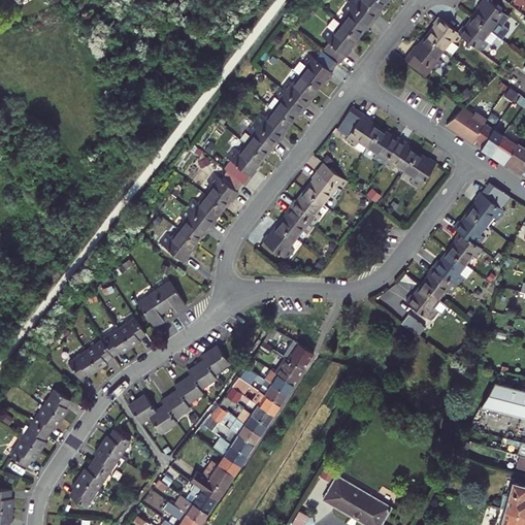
[(374,15),(383,5),(375,0),(359,0),(351,0),(348,5),(371,24),(376,18),(374,15)]
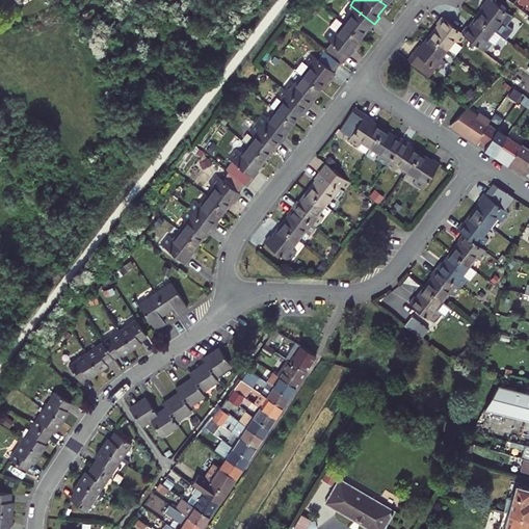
[(528,18),(528,0),(517,0),(512,5),(528,18)]
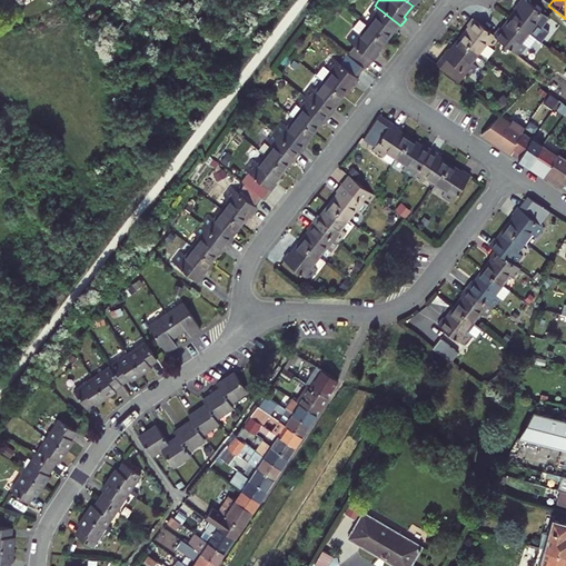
[(522,11),(524,13),(515,25),(542,46),(545,48),(554,37),(547,32),(553,23),(528,5),(522,11)]
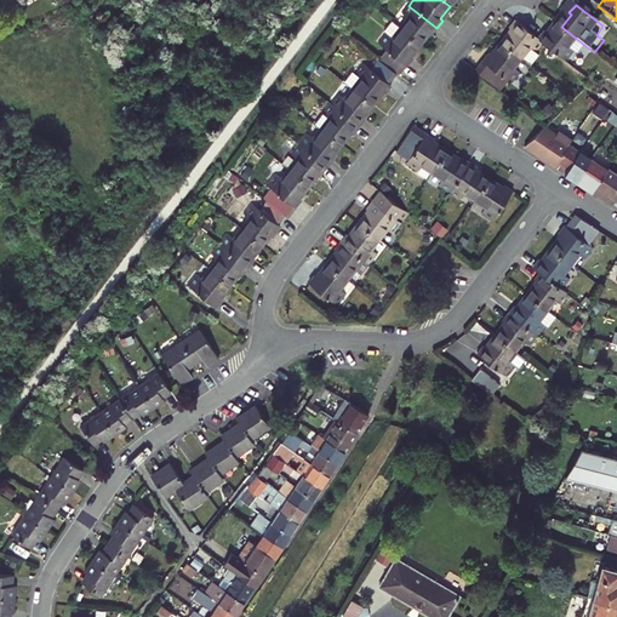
[(430,36),(436,28),(409,6),(401,16),(406,21),(399,30),(418,46),(427,34),(430,36)]
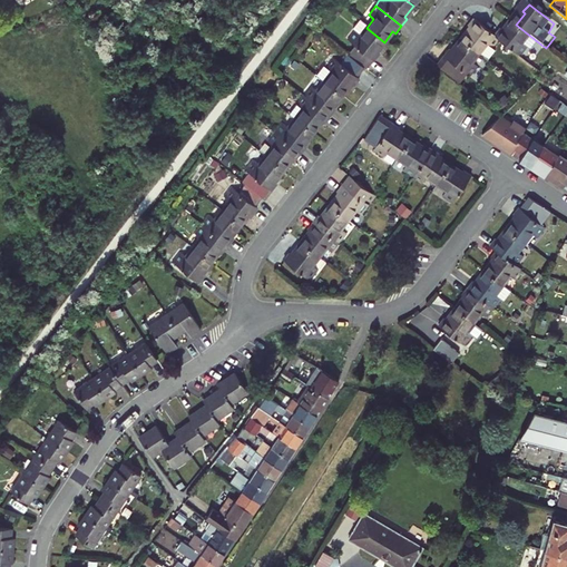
[(469,27),(470,29),(466,35),(485,49),(487,47),(492,50),(501,40),(475,20),(469,27)]
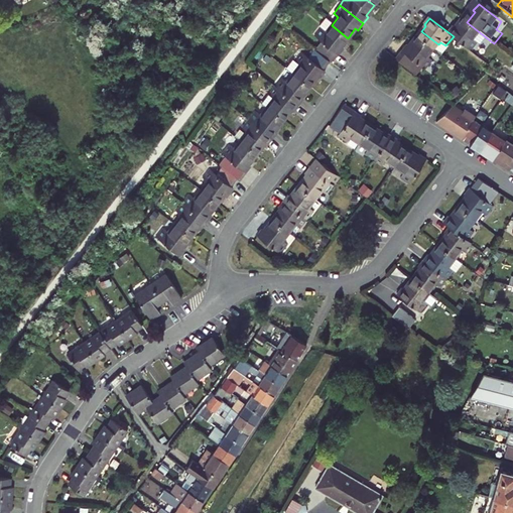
[(485,49),(491,41),(467,22),(459,32),(457,31),(454,36),(477,54),(482,46),(485,49)]
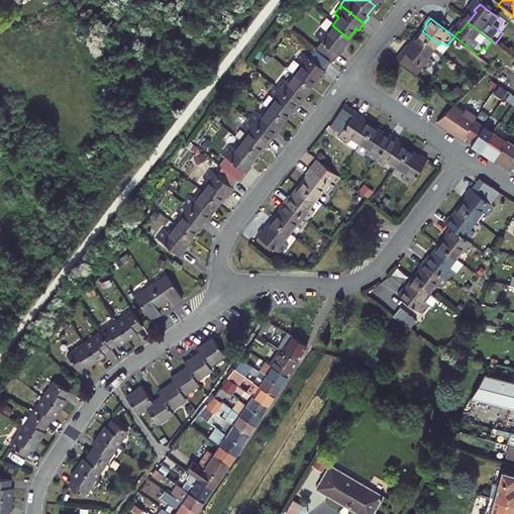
[(339,49),(348,38),(332,25),(325,34),(321,30),(313,40),(319,44),(336,58),(341,50),(339,49)]
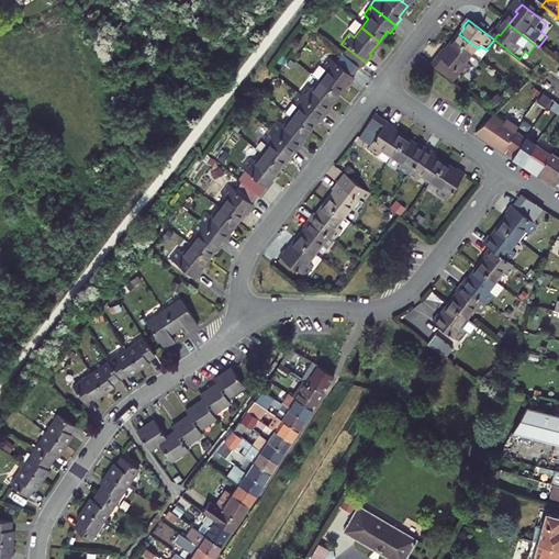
[(473,55),(478,48),(459,34),(455,41),(473,55)]
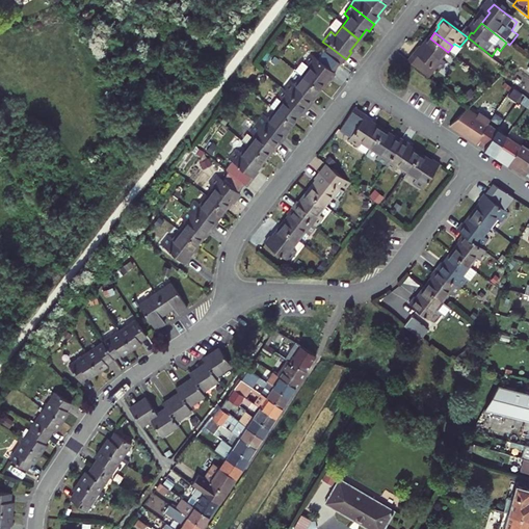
[(453,70),(441,60),(448,52),(430,38),(422,49),(420,48),(407,63),(429,79),(435,71),(446,79),(453,70)]
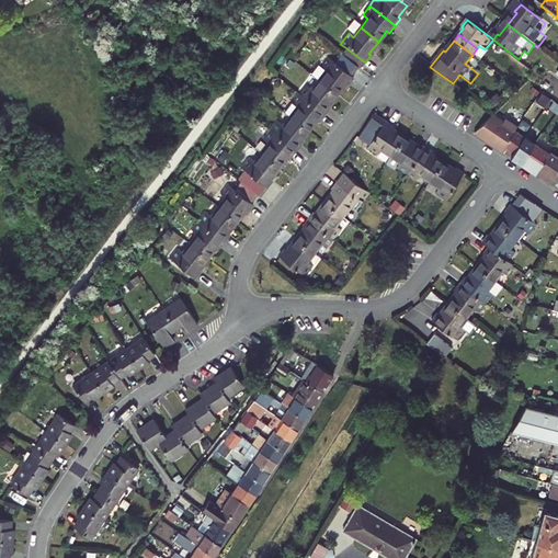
[(357,71),(365,63),(346,48),(339,57),(356,70),(357,71)]
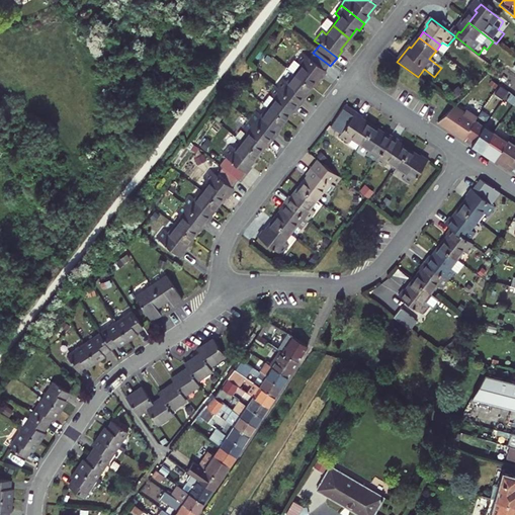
[(322,74),(329,65),(313,53),(307,62),(301,57),(293,66),(291,64),(285,71),(292,77),(310,90),(318,80),(319,81),(324,75),(322,74)]
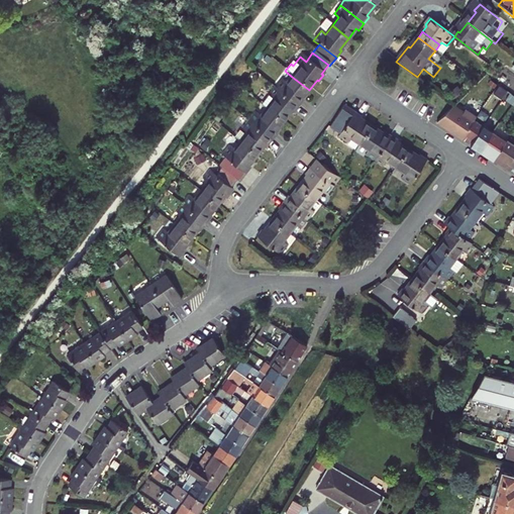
[(300,101),(309,90),(292,77),(285,86),(281,82),(274,90),(297,108),(302,102),(300,101)]
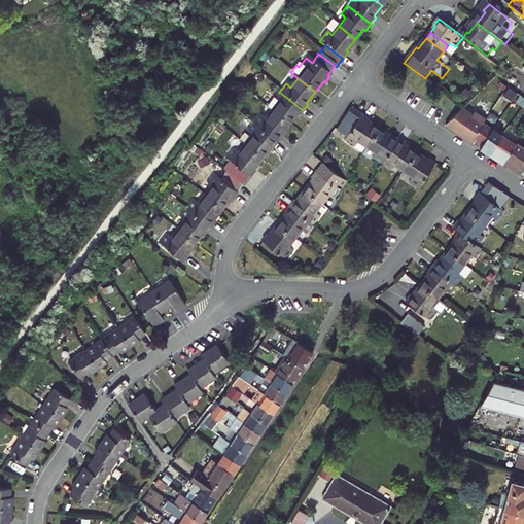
[(273,101),(277,105),(271,112),(288,126),(295,116),(298,117),(303,110),(279,92),(273,101)]
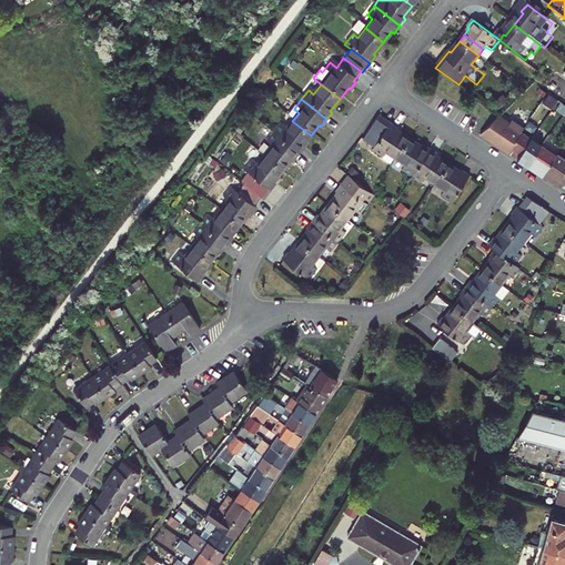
[(395,132),(396,130),(376,117),(362,138),(375,147),(371,152),(382,159),(385,153),(394,159),(406,140),(395,132)]
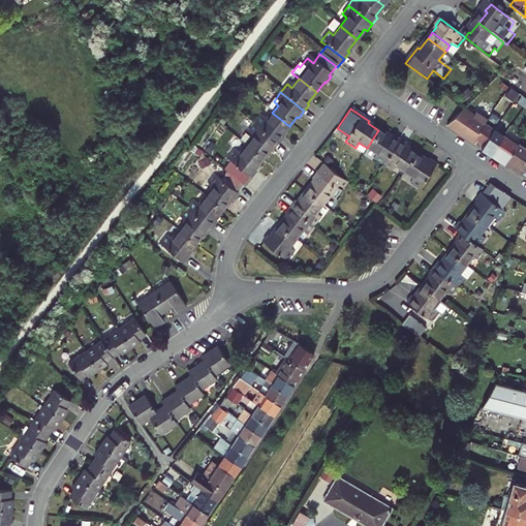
[(476,119),(463,111),(444,126),(473,145),(487,126),(489,123),(477,116),(476,119)]
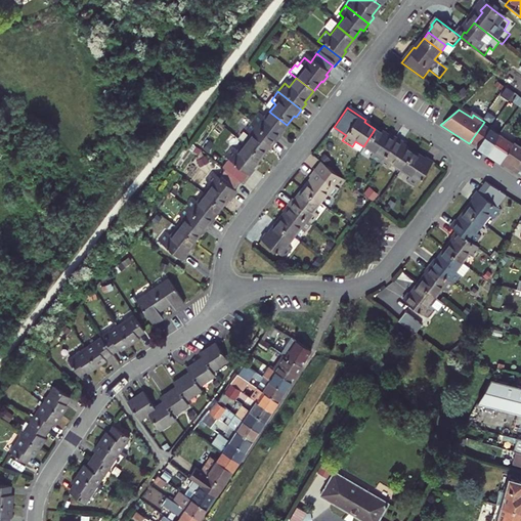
[(263,120),(258,117),(252,125),(275,143),(280,137),(278,135),(287,125),(269,112),(263,120)]
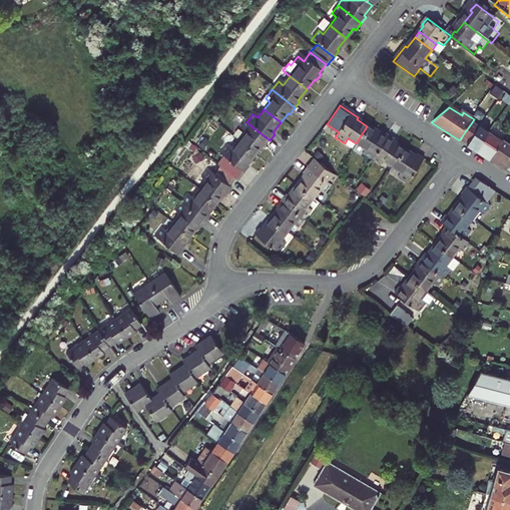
[(489,116),(481,110),(476,117),(484,123),(489,116)]
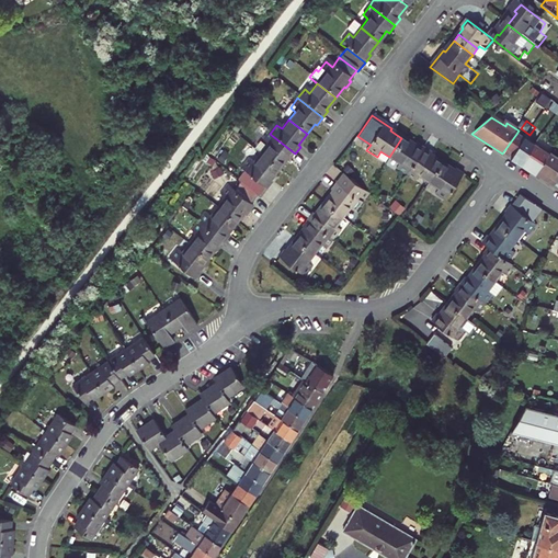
[(534,137),(539,141),(544,135),(538,132),(534,137)]
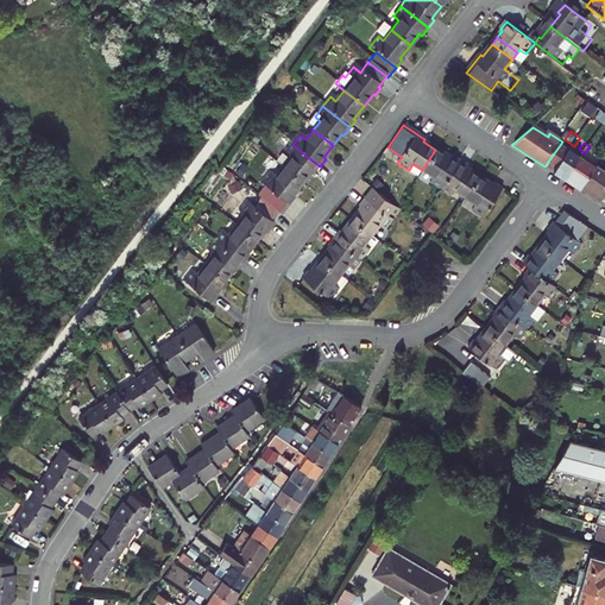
[(284,156),(289,161),(282,170),(301,186),(310,174),(313,175),(320,166),(292,145),(284,156)]
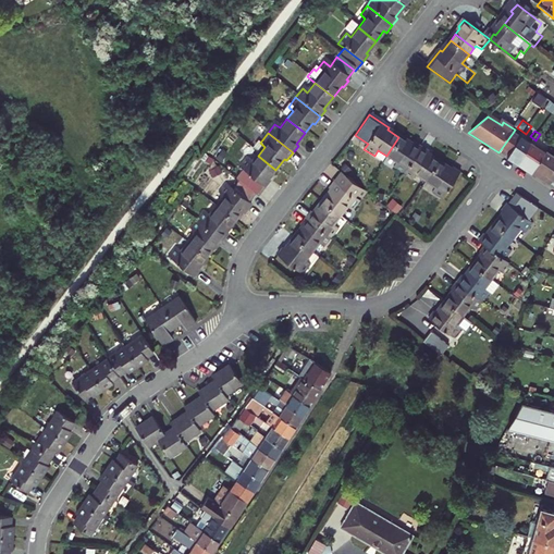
[(499,152),(507,158),(521,138),(513,133),(499,152)]
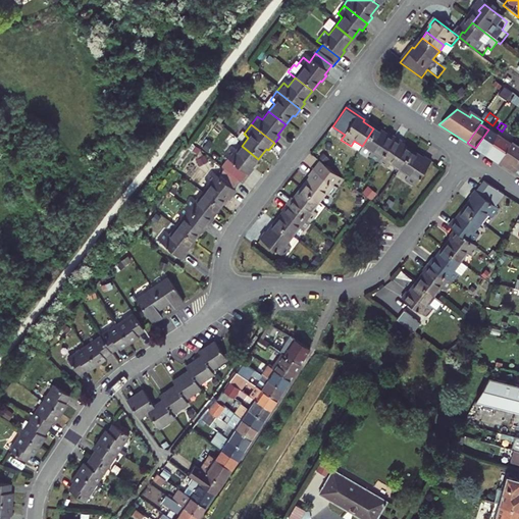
[(386,134),(385,136),(373,128),(362,146),(371,152),(368,158),(376,163),(393,138),(386,134)]
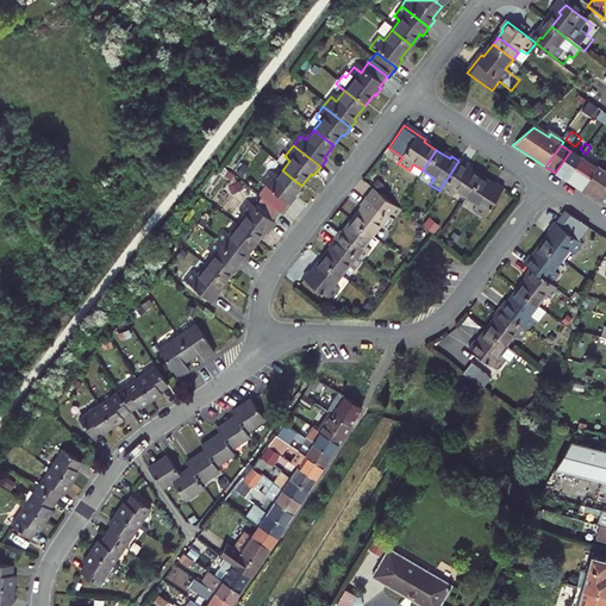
[(555,173),(567,180),(581,160),(570,151),(555,173)]
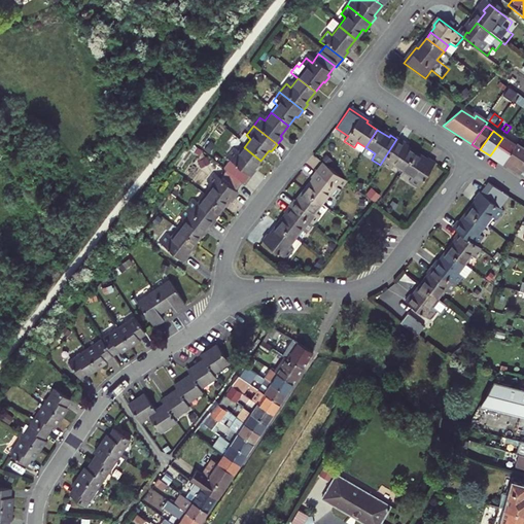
[(518,147),(502,138),(490,155),(489,156),(504,167),(518,147)]
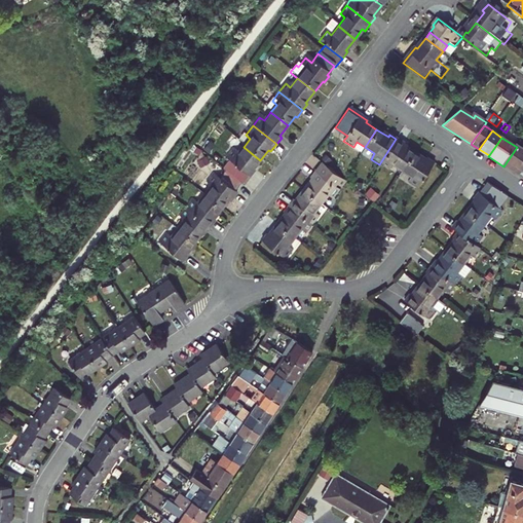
[(403,147),(404,144),(396,139),(379,164),(389,171),(393,165),(402,171),(413,154),(403,147)]
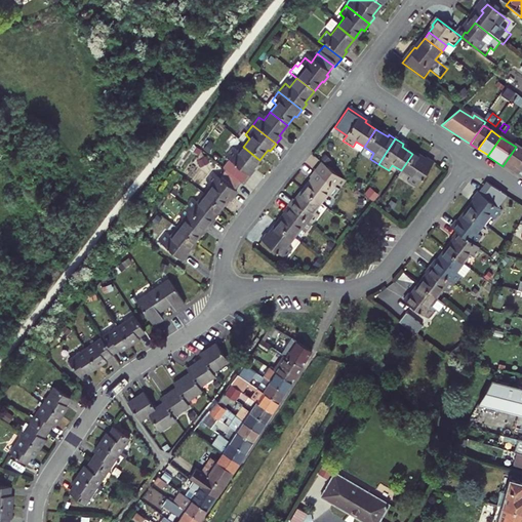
[(253,172),(251,170),(259,160),(243,147),(237,155),(232,152),(225,161),(228,163),(221,171),(224,173),(239,186),(241,188),(253,172)]
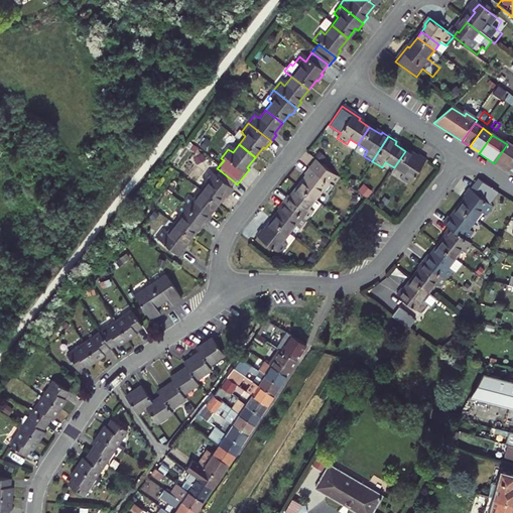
[(512,148),(507,144),(494,163),(507,171),(512,162),(512,148)]
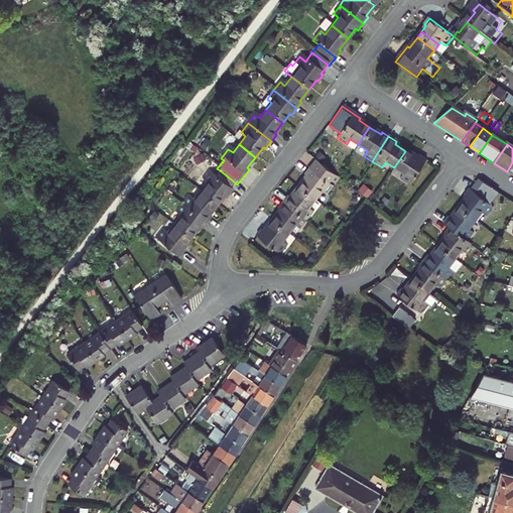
[(417,155),(416,158),(405,151),(394,167),(403,173),(400,178),(409,185),(425,161),(417,155)]
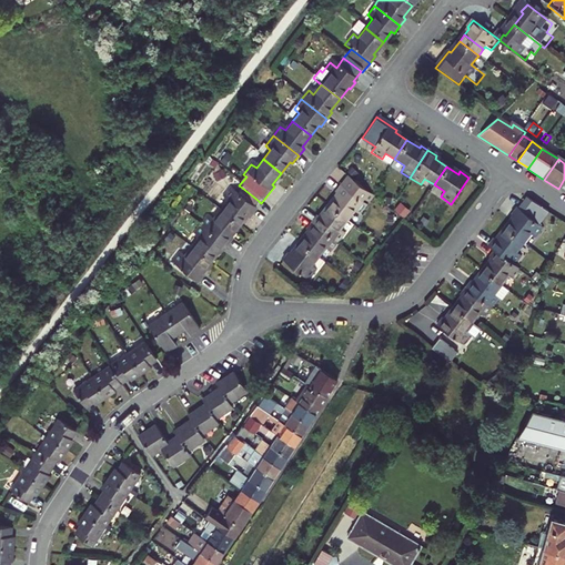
[(373,199),(346,179),(335,194),(336,195),(328,207),(347,221),(354,213),(359,217),(366,208),(362,203),(363,201),(369,205),(373,199)]
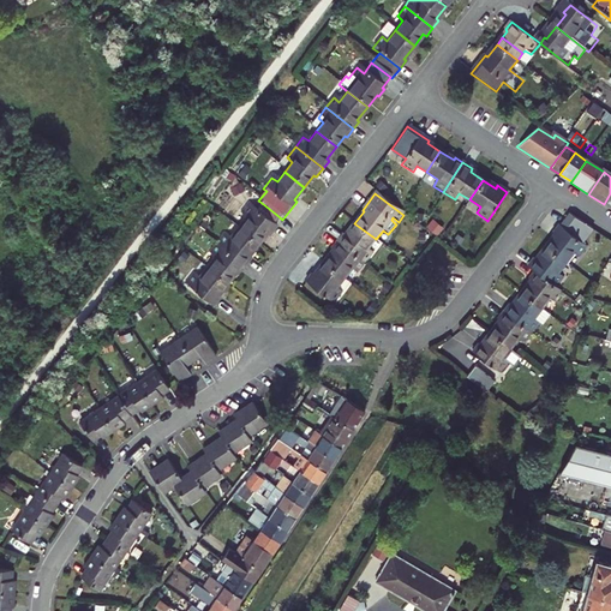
[(239,219),(245,222),(238,232),(257,247),(267,234),(269,237),(276,228),(274,226),(280,217),(262,203),(255,213),(249,207),(239,219)]
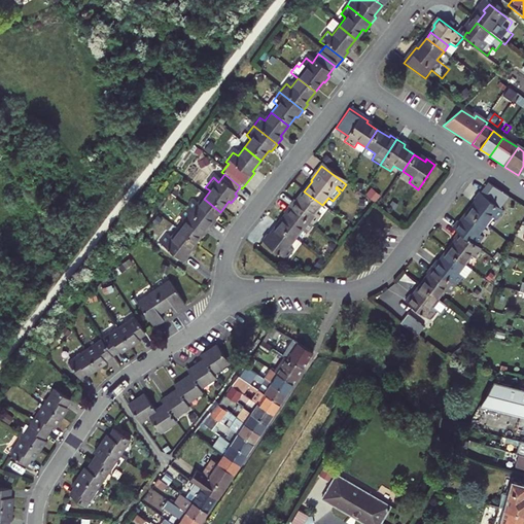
[(294,202),(289,208),(314,226),(320,218),(315,214),(322,205),(304,191),(295,203),(294,202)]
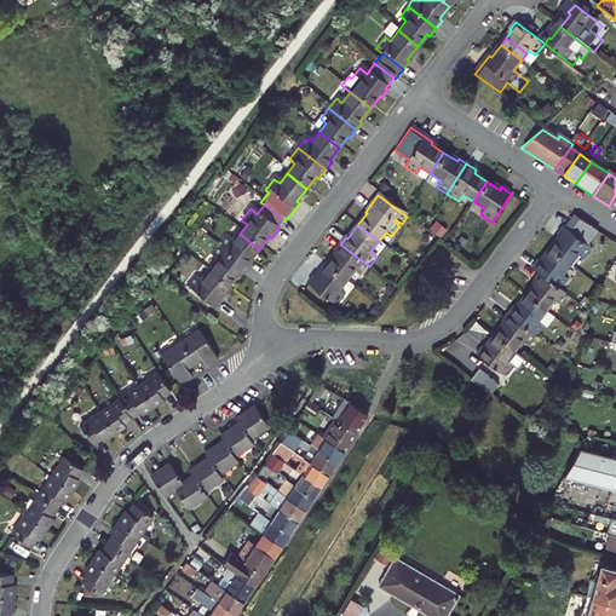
[(557,236),(559,237),(550,249),(570,265),(577,255),(583,260),(592,248),(564,228),(557,236)]
